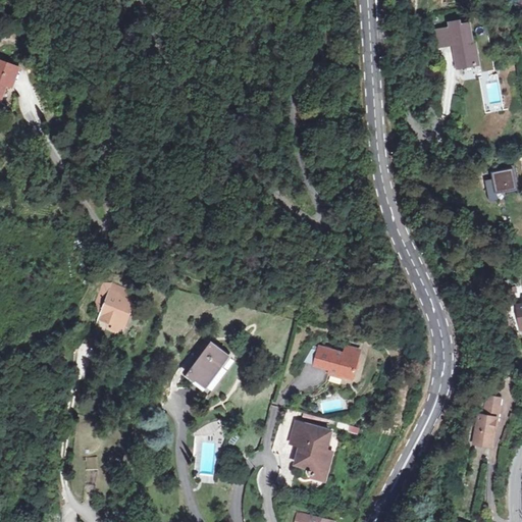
[(440,10),(440,0),(427,0),(427,10),(440,10)]
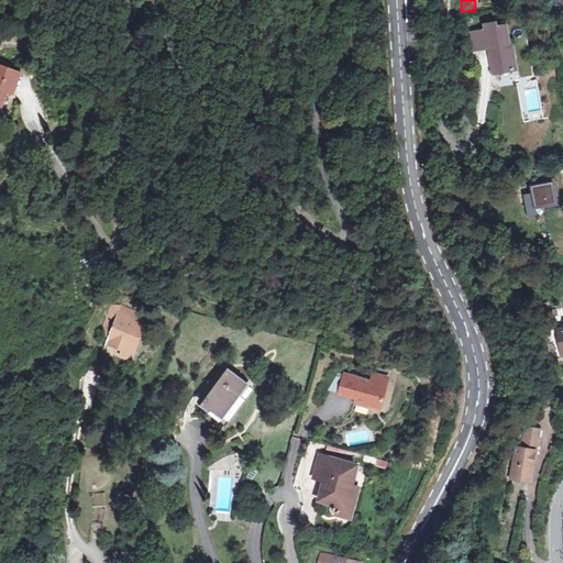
[(488,48),(489,48),(496,52),(497,57),(490,58),(494,73),(515,69),(507,25),(497,28),(497,22),(485,24),(486,30),(470,33),(473,51),(488,48)]
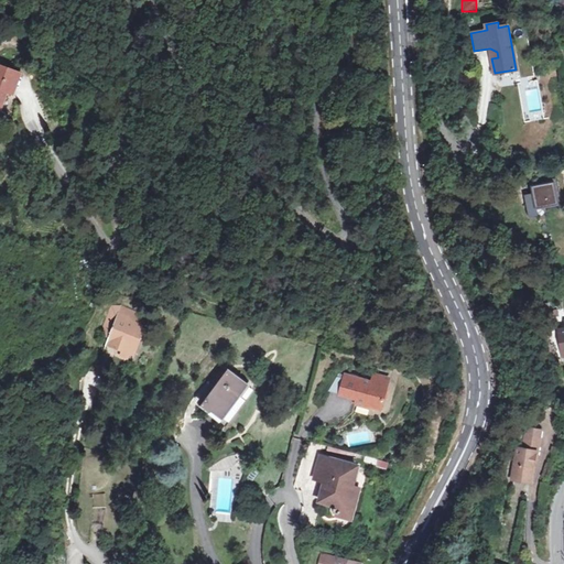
[(0,65),(0,110),(8,91),(11,93),(19,73),(0,65)]
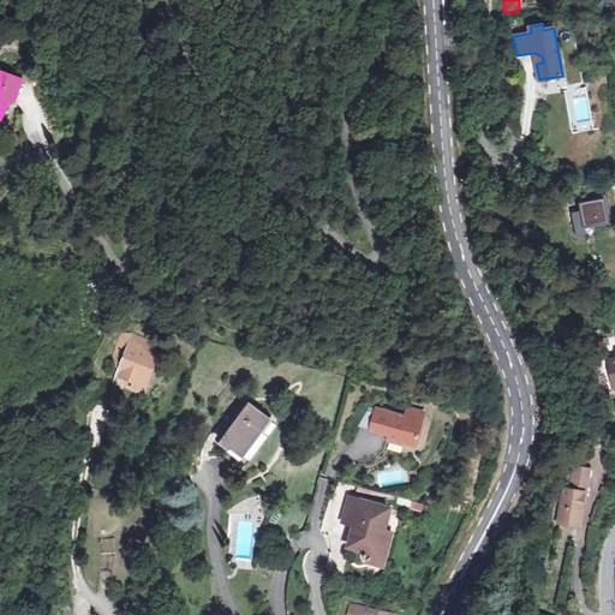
[(599,197),(579,202),(580,213),(574,214),(578,234),(584,233),(581,222),(603,219),(599,197)]
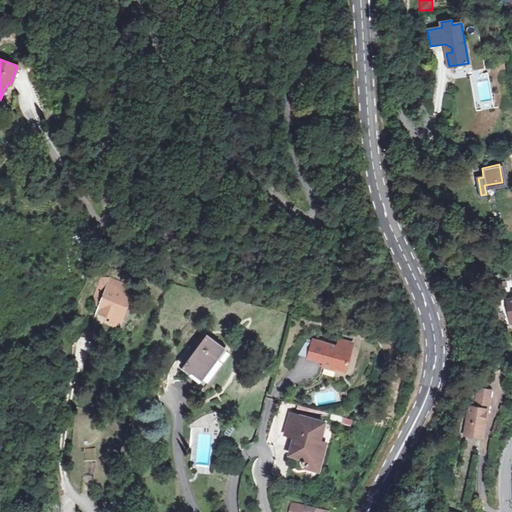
[(111,276),(109,282),(130,290),(135,292),(137,285),(111,276)]
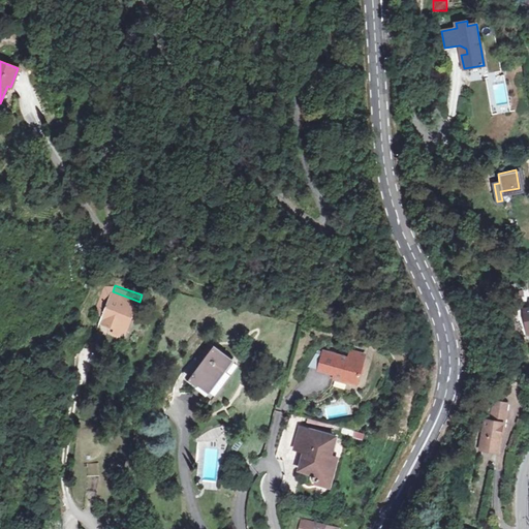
[(124,329),(134,300),(113,291),(111,297),(103,294),(97,312),(104,315),(101,320),(124,329)]
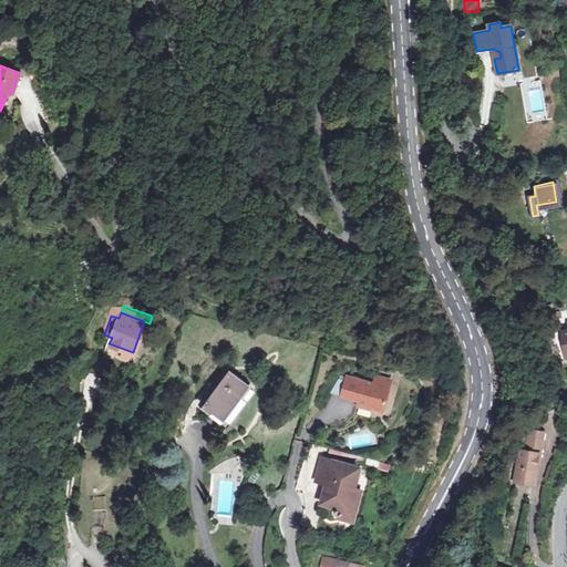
[(229,371),(203,405),(200,409),(222,425),(250,388),(229,371)]
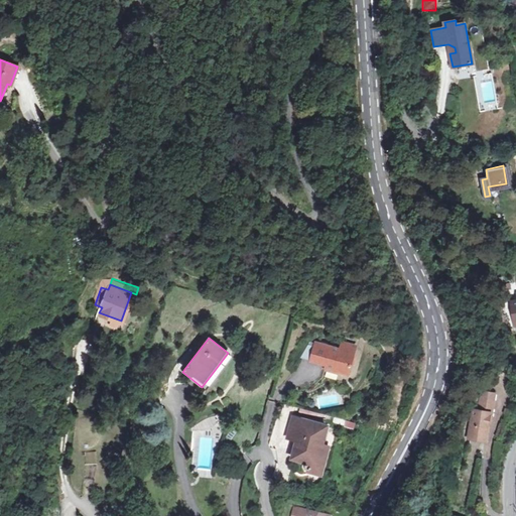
[(311,361),(327,365),(326,368),(348,373),(356,346),(343,342),(341,350),(316,343),(311,361)]
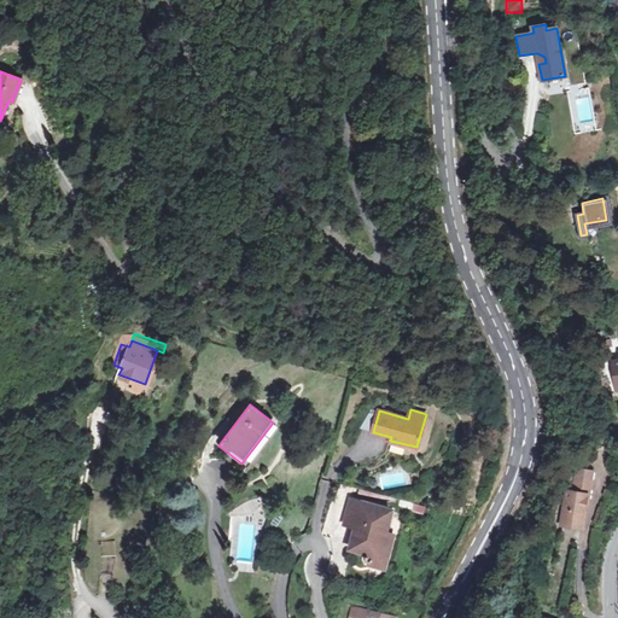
[(583,528),(586,509),(589,495),(592,495),(595,472),(577,468),(573,493),(567,493),(563,524),(583,528)]
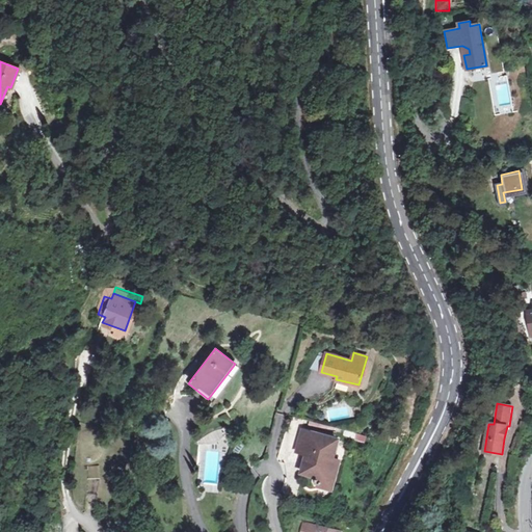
[(296,451),(307,455),(314,457),(311,467),(304,464),(302,472),(316,476),(314,482),(330,486),(335,473),(331,472),(335,461),(329,460),(336,440),(301,430),(296,451)]
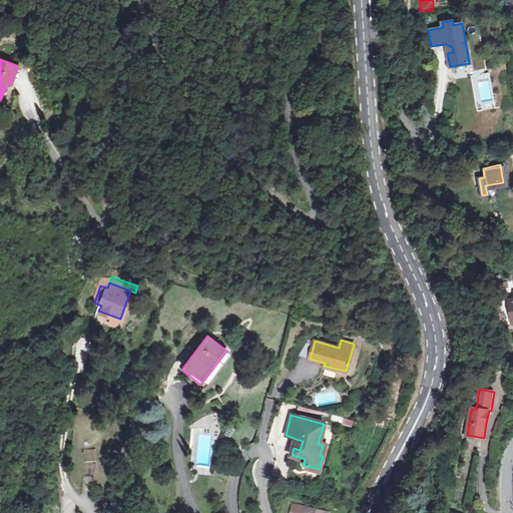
[(303,441),(296,439),(294,448),(300,450),(303,441)]
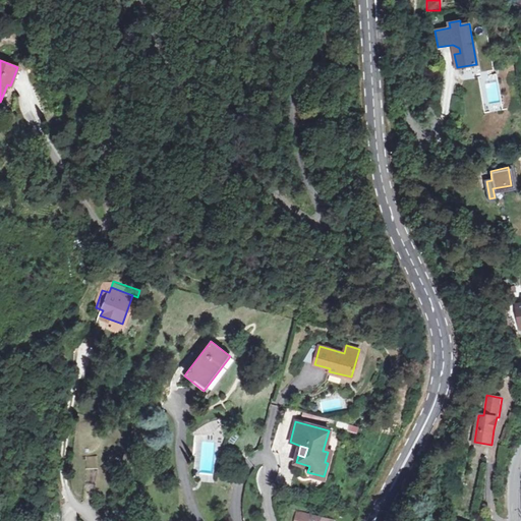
[(85,467),(98,466),(97,454),(84,455),(85,467)]
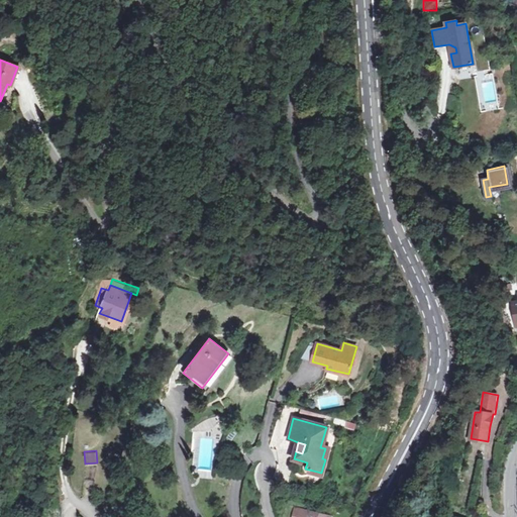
[(308,516),(310,511),(296,507),(293,516),(308,516)]
